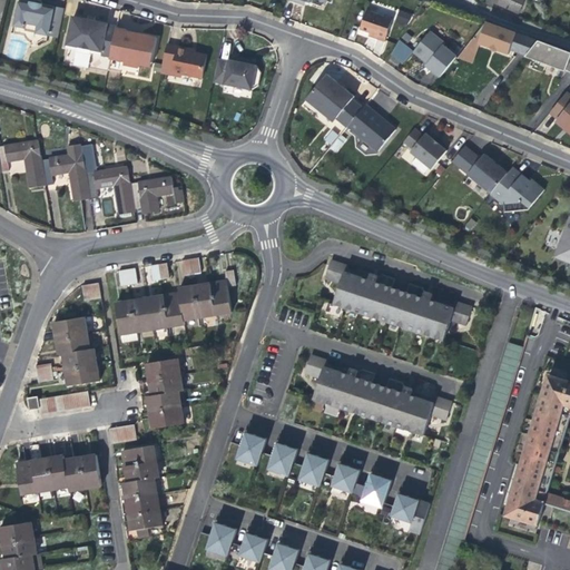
[(58,38),(64,9),(42,5),(41,7),(31,5),(31,2),(22,0),(19,0),(15,27),(26,29),(25,31),(47,36),(58,38)]
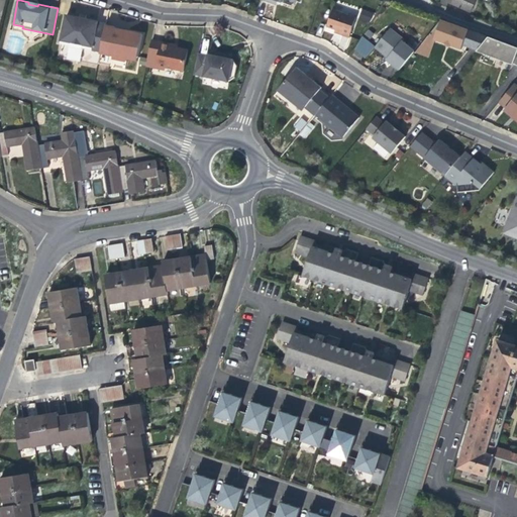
[(470,13),(475,0),(441,0),(440,4),(446,6),(447,2),(470,13)]
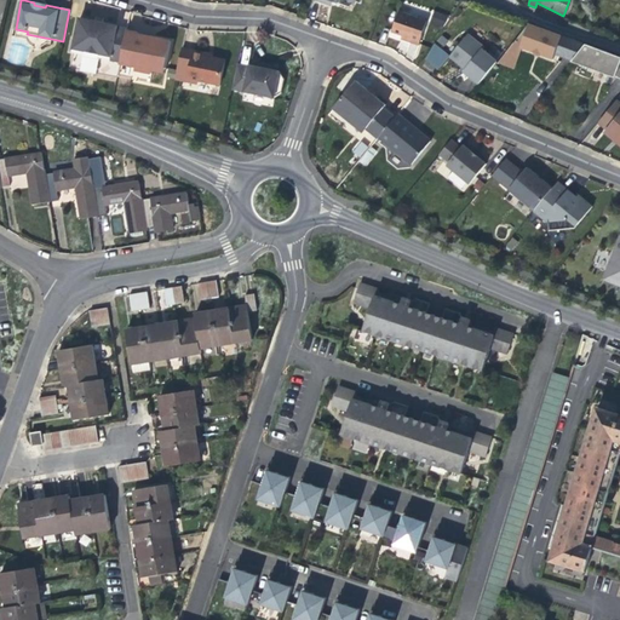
[(430,23),(445,26),(448,13),(432,11),(430,23)]
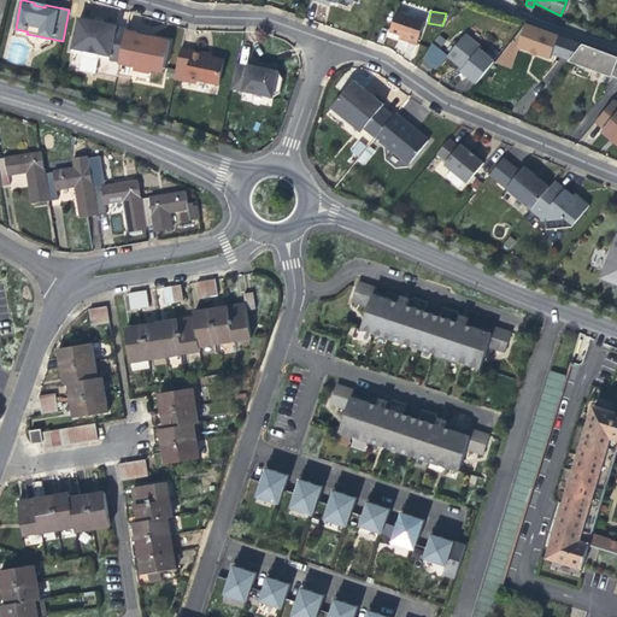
[(425,21),(397,12),(389,33),(398,35),(400,36),(409,39),(407,42),(417,46),(425,21)]
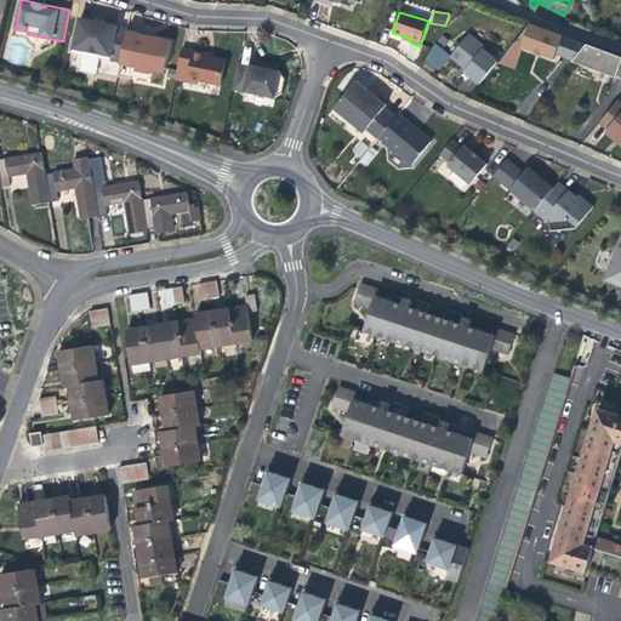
[(120,62),(127,32),(127,29),(119,27),(107,24),(106,27),(92,23),(93,21),(81,18),(74,52),(85,55),(84,56),(100,60),(100,57),(120,62)]
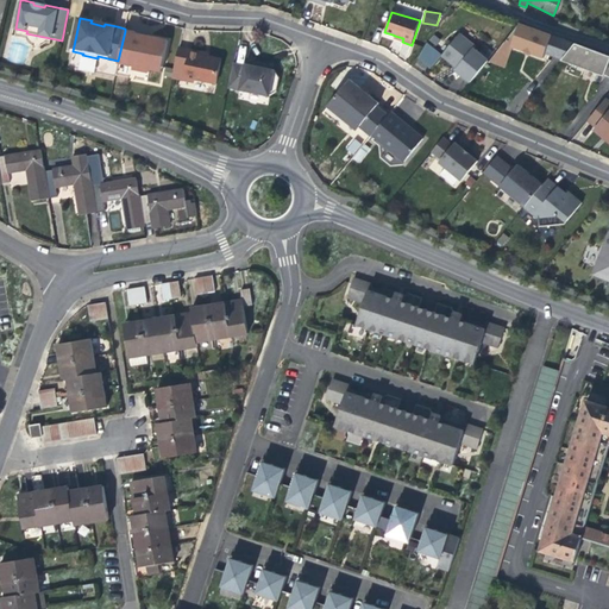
[(552,37),(520,25),(489,62),(503,68),(512,46),(534,56),(544,58),(552,37)]
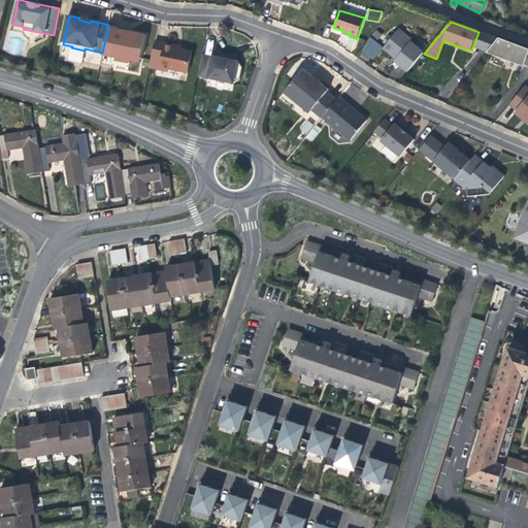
[(119,29),(108,27),(102,53),(102,54),(116,57),(116,60),(129,63),(130,60),(140,62),(145,35),(128,32),(127,33),(122,32),(118,31),(119,29)]
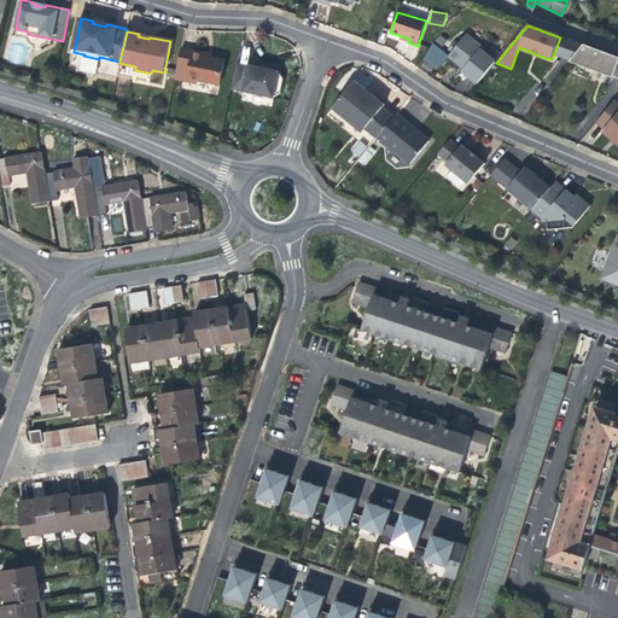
[(477,83),(495,62),(481,50),(482,47),(466,35),(448,57),(450,59),(453,57),(456,60),(454,62),(453,64),(464,73),(477,83)]
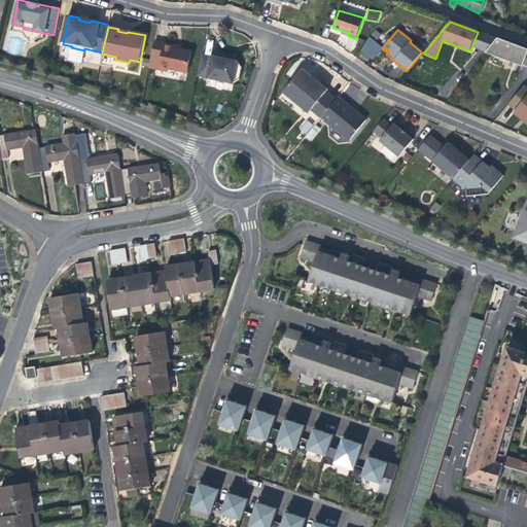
[(370,37),(359,53),(372,61),(382,46),(370,37)]
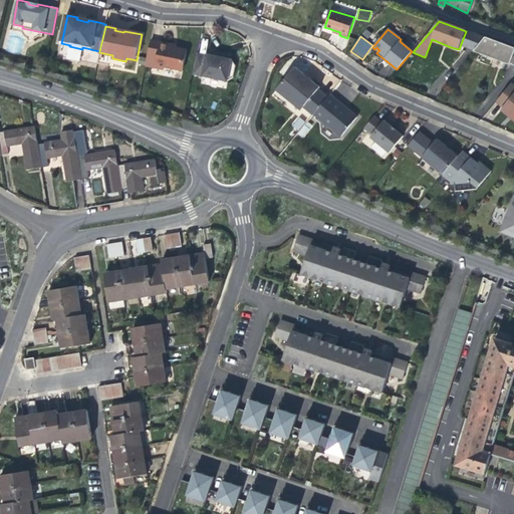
[(513,47),(486,37),(474,51),(496,59),(510,65),(510,64),(513,65),(513,47)]
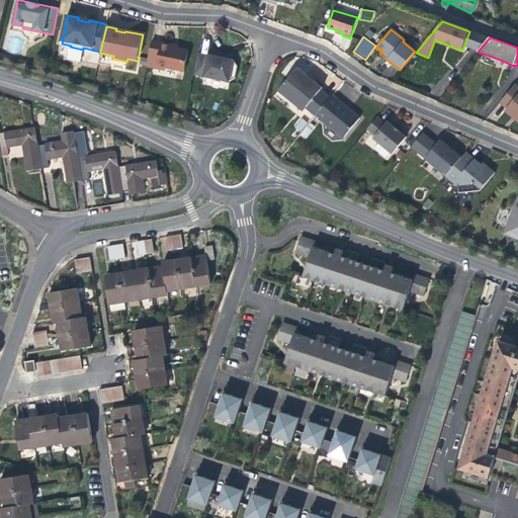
[(188,51),(178,48),(170,47),(171,45),(171,44),(152,40),(147,66),(158,69),(158,66),(184,71),(188,51)]
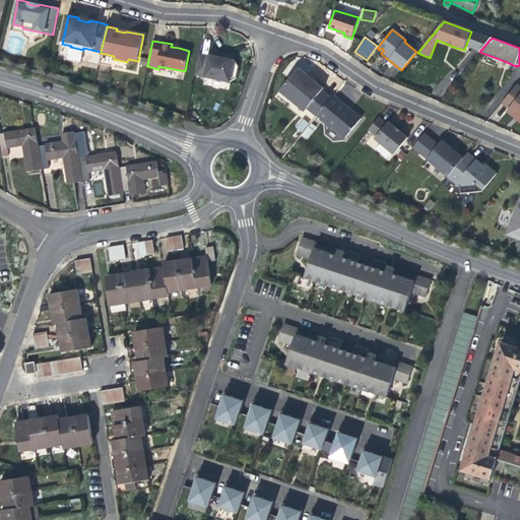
[(199,54),(195,75),(205,77),(231,83),(237,78),(239,67),(235,61),(232,56),(213,53),(209,55),(208,56),(199,54)]
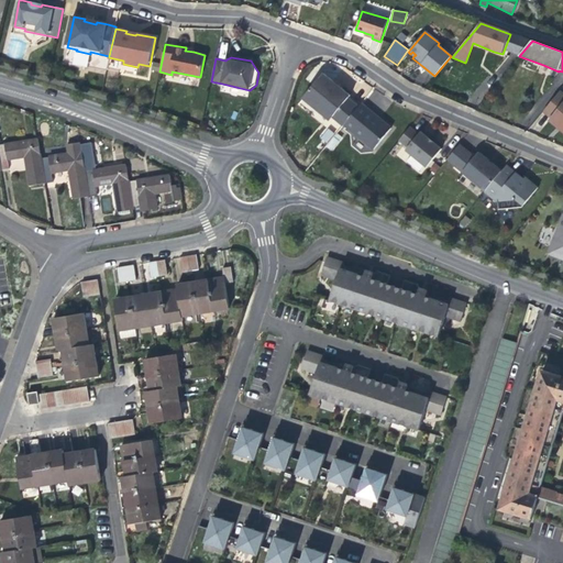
[(356,110),(360,107),(349,98),(351,96),(341,88),(340,90),(332,84),(333,81),(323,74),(306,96),(332,118),(343,127),(344,125),(356,110)]
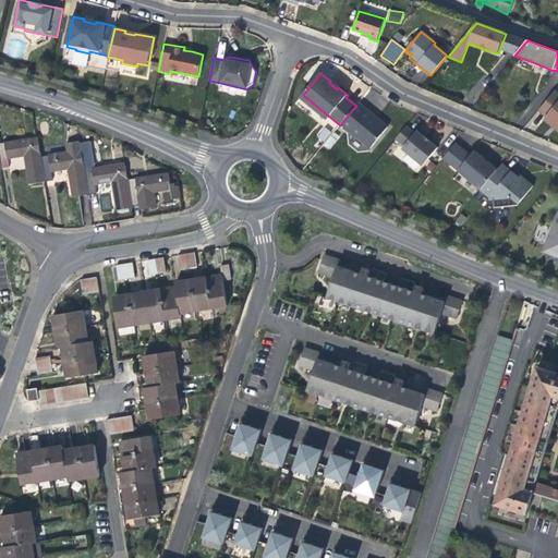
[(557,93),(555,91),(538,110),(547,117),(545,119),(552,124),(557,129),(557,93)]
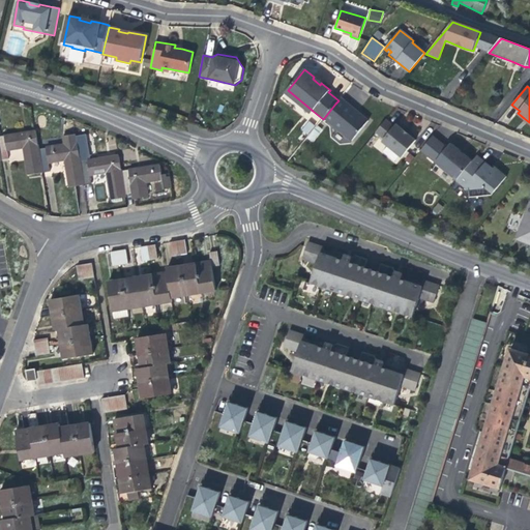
[(288,90),(285,93),(311,114),(313,111),(288,90)]
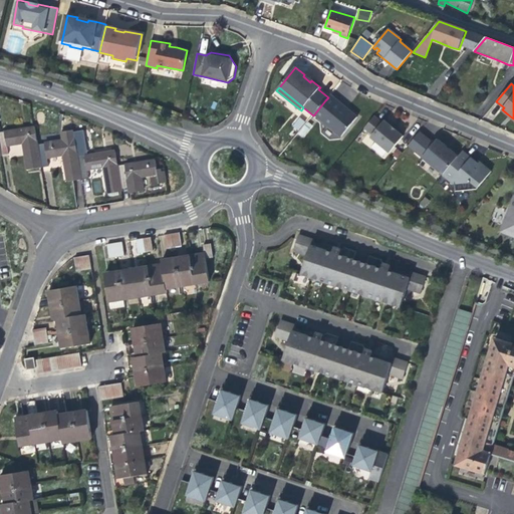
[(346,108),(330,94),(328,97),(325,100),(314,114),(341,137),(357,117),(346,108)]
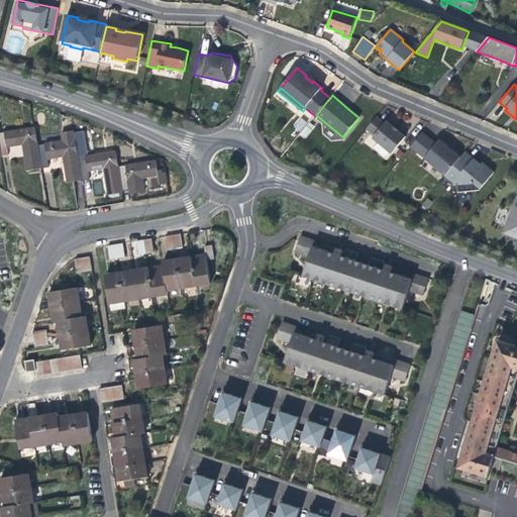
[(385,123),(376,117),(375,119),(367,129),(375,136),(373,138),(393,153),(406,136),(394,127),(387,121),(385,123)]
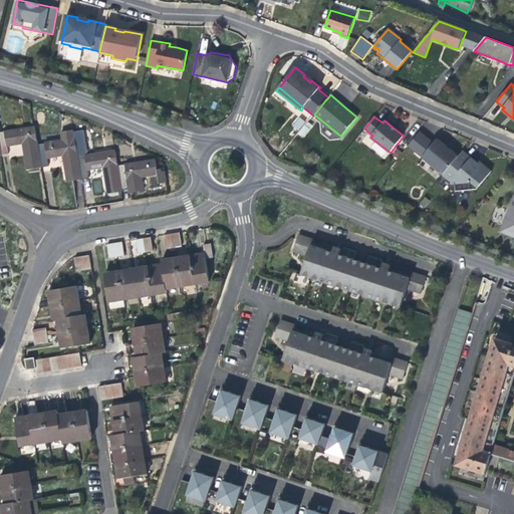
[(27,129),(0,133),(0,145),(2,155),(7,154),(6,147),(22,144),(25,158),(27,170),(41,167),(37,145),(35,126),(27,129)]
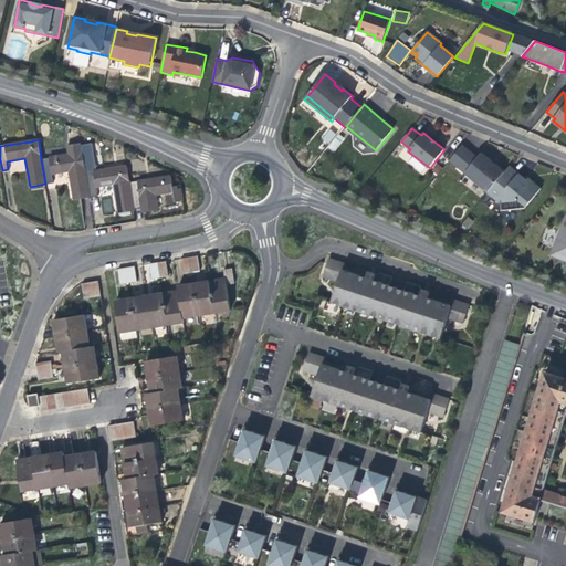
[(71,155),(41,159),(45,184),(53,182),(52,175),(69,171),(73,190),(74,200),(91,197),(82,146),(81,143),(69,145),(70,152),(71,155)]
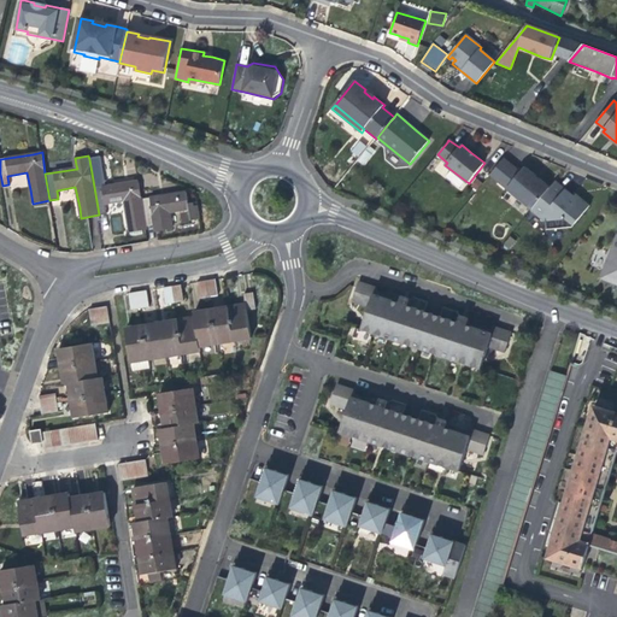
[(100,158),(89,159),(99,215),(106,213),(104,204),(123,200),(129,231),(147,229),(146,225),(142,199),(139,181),(128,182),(105,187),(100,158)]
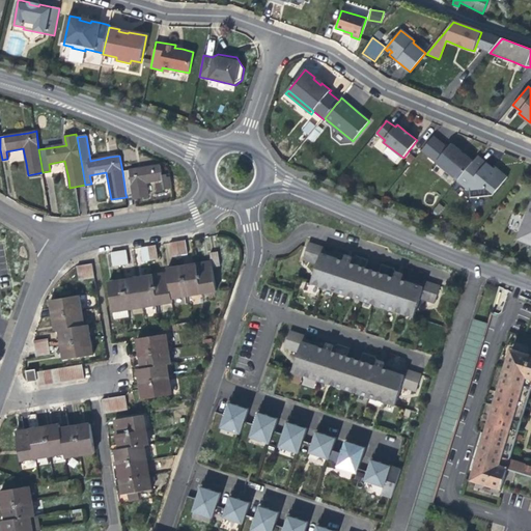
[(434,137),(431,138),(430,139),(422,150),(457,180),(473,162),(458,150),(451,144),(448,148),(434,137)]
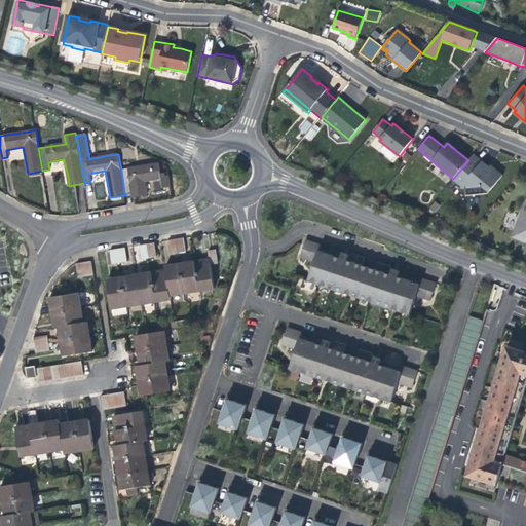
[(473,155),(468,160),(453,179),(453,180),(465,190),(465,197),(488,194),(502,177),(492,171),(493,168),(487,164),(473,154),(473,155)]
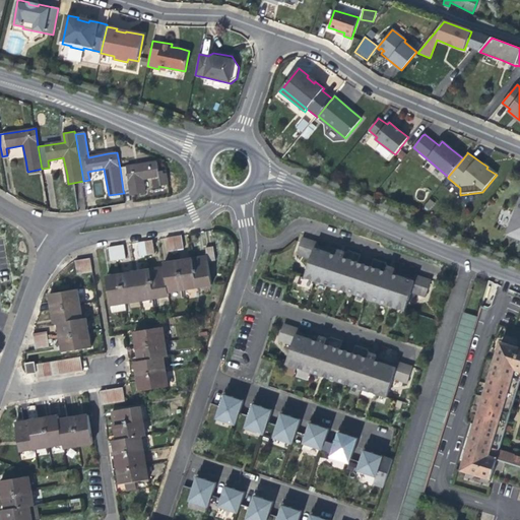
[(129,166),(120,168),(123,190),(129,190),(130,195),(145,193),(143,179),(159,177),(160,185),(169,184),(167,173),(164,173),(163,171),(158,172),(156,161),(129,166)]
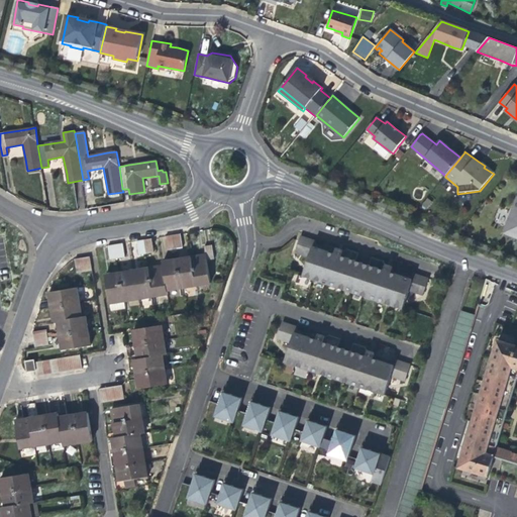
[(516,199),(504,233),(516,237),(516,199)]
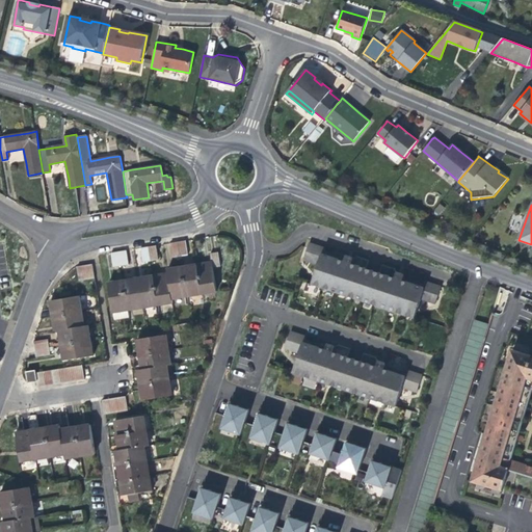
[(186,240),(178,242),(181,256),(188,255),(186,240)]
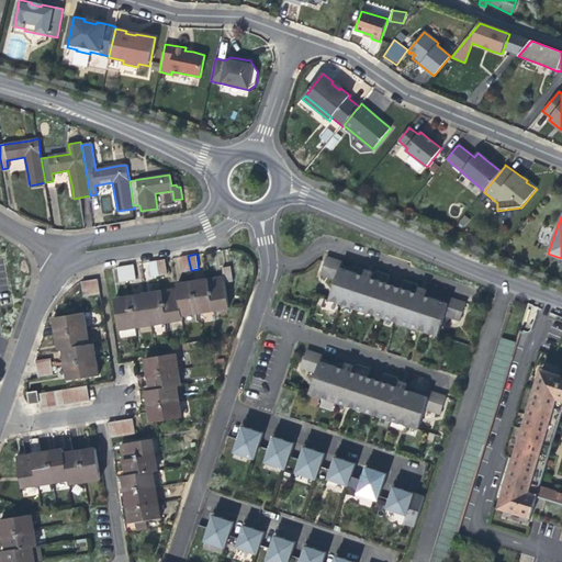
[(182,272),(191,270),(188,256),(180,257),(182,272)]
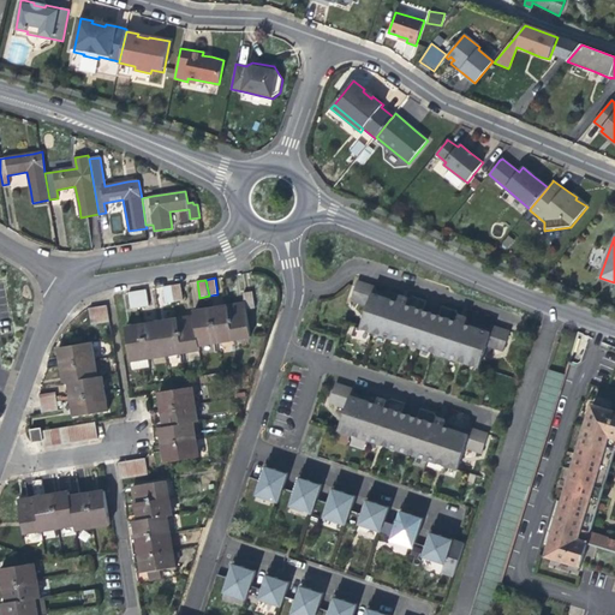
[(466,324),(467,321),(469,317),(459,314),(457,310),(442,305),(439,316),(431,314),(423,310),(427,299),(412,296),(407,297),(399,294),(398,298),(396,302),(387,298),(372,294),(374,290),(375,286),(356,280),(350,299),(365,305),(358,327),(479,366),(487,345),(503,351),(511,332),(495,326),(491,324),(490,328),(489,333),(466,324)]
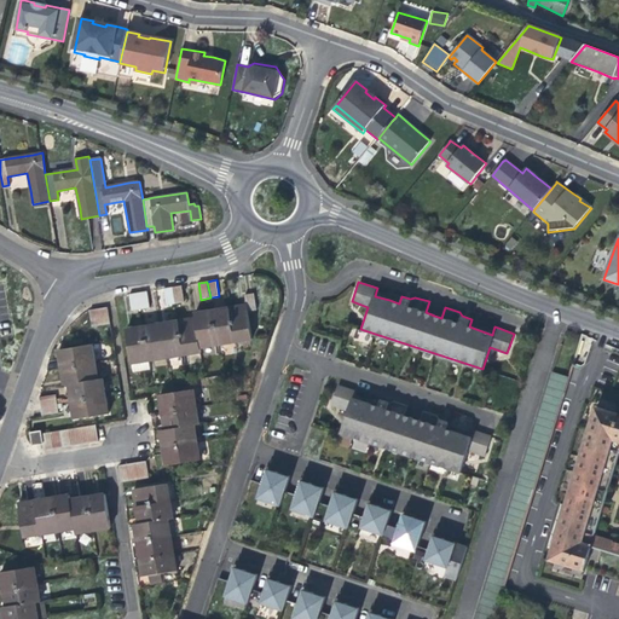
[(181,285),(172,287),(175,304),(184,302),(181,285)]
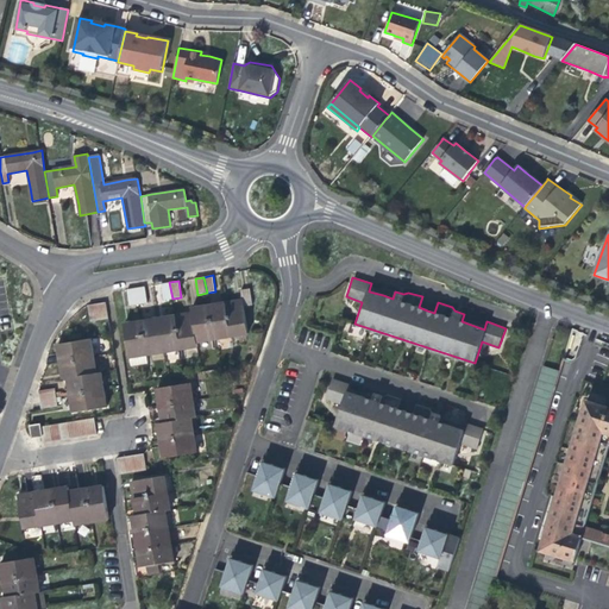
[(164,300),(173,299),(169,282),(161,283),(164,300)]
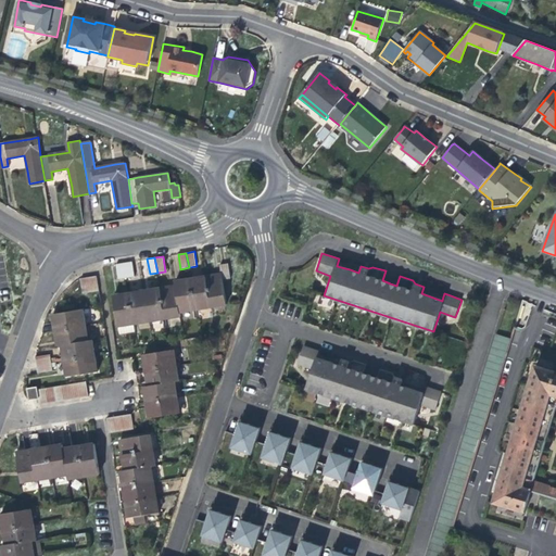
[(133,262),(124,263),(127,278),(135,277),(133,262)]
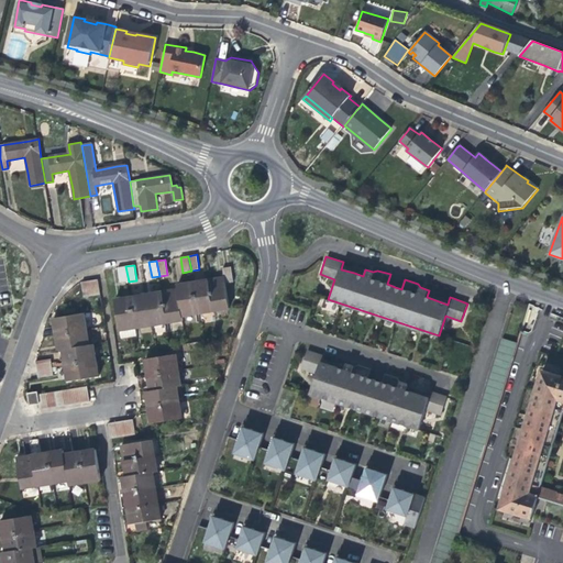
[(364,273),(342,265),(341,269),(354,273),(363,276),(364,273)]
